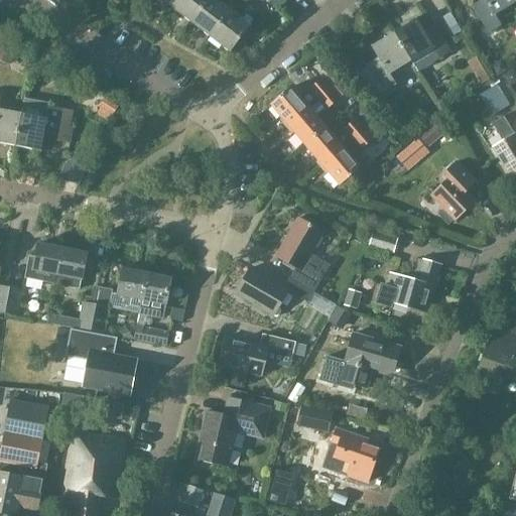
[(175,0),(170,8),(189,23),(207,0),(175,0)]
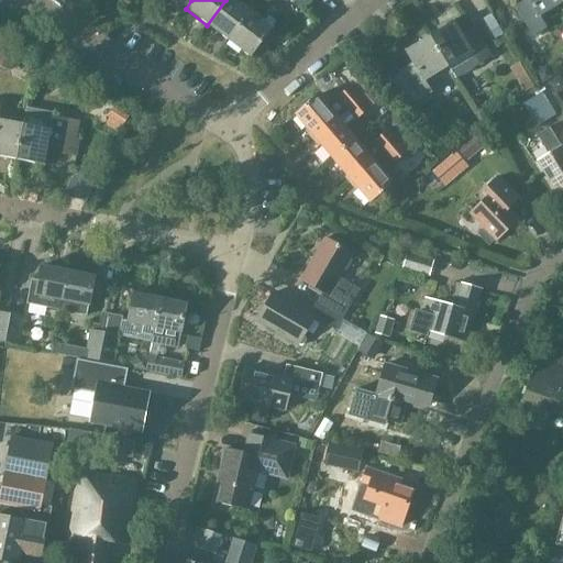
[(225,0),(207,25),(228,41),(250,13),(232,0),(225,0)]
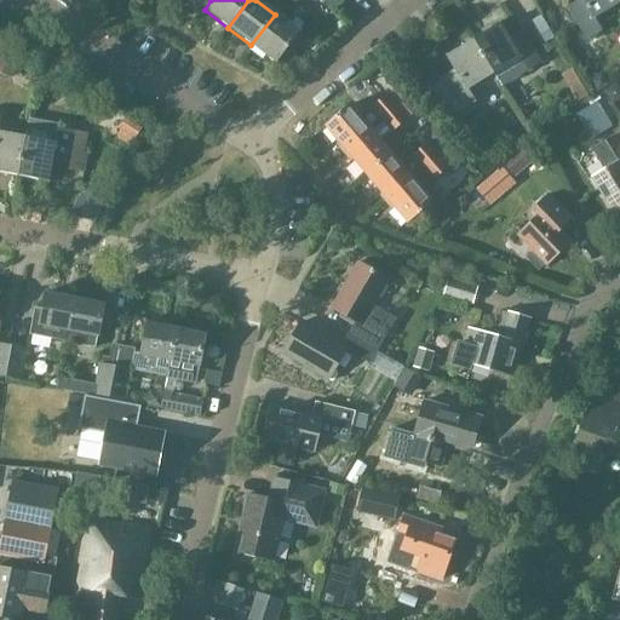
[(344,0),(323,0),(336,10),(340,5),(344,0)]
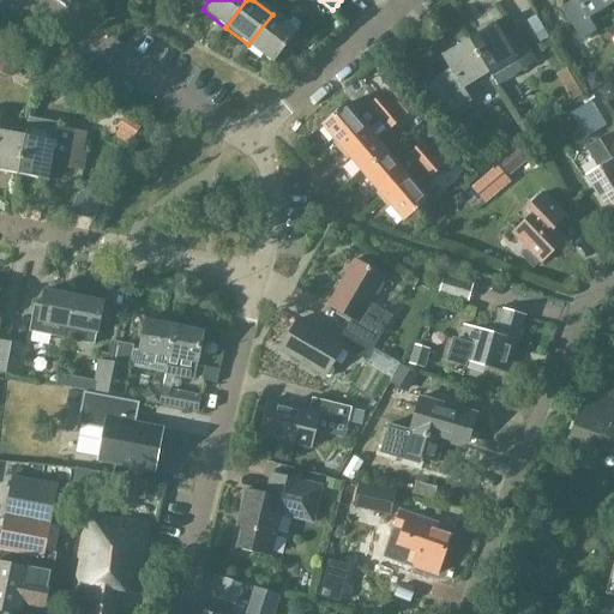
[(613,1),(613,0),(571,0),(561,6),(582,38),(596,30),(589,17),(613,1)]
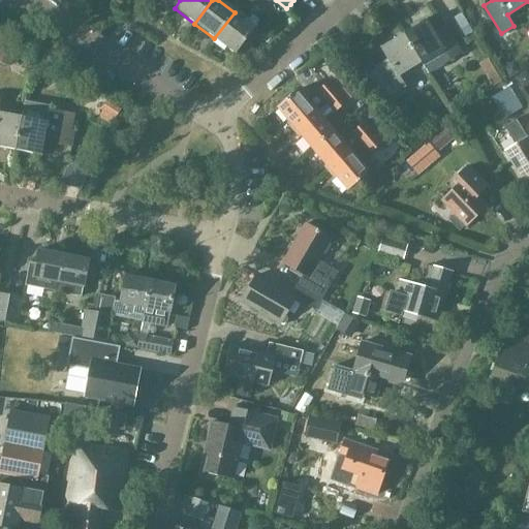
[(235,12),(214,38),(234,54),(258,22),(252,17),(248,22),(235,12)]
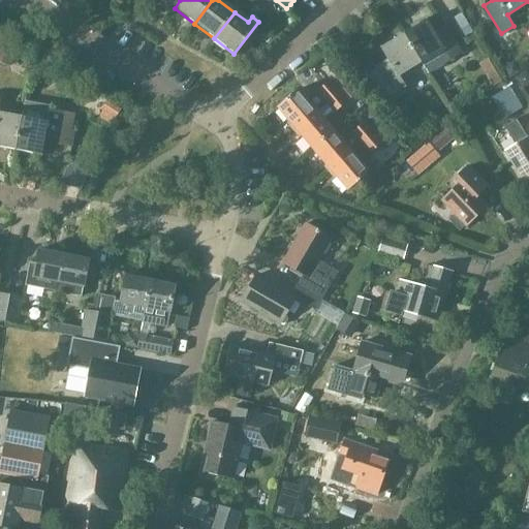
[(425,20),(403,33),(421,62),(428,73),(449,60),(462,53),(443,24),(432,31),(425,20)]
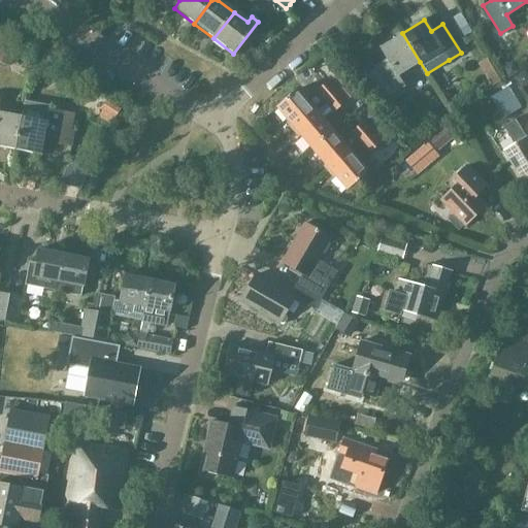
[(462,20),(456,24),(466,42),(473,38),(462,20)]
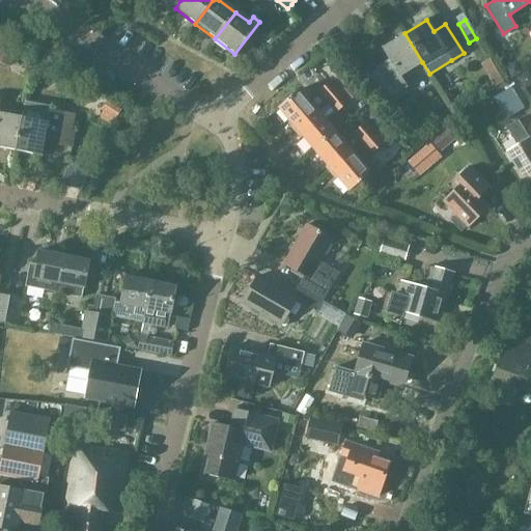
[(506,54),(487,23),(477,29),(496,60),(506,54)]
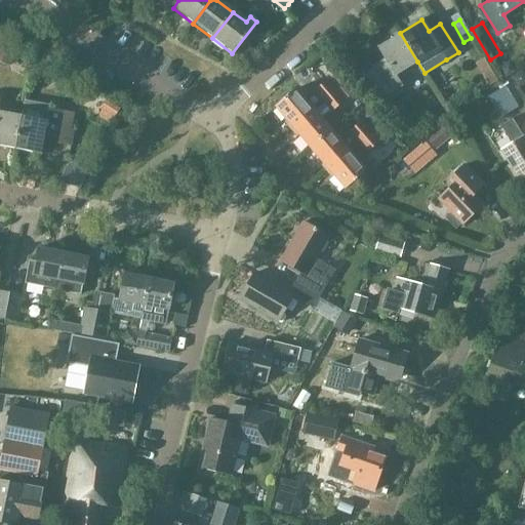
[(417,62),(400,33),(378,47),(385,58),(373,66),(391,94),(403,87),(396,76),(417,62)]
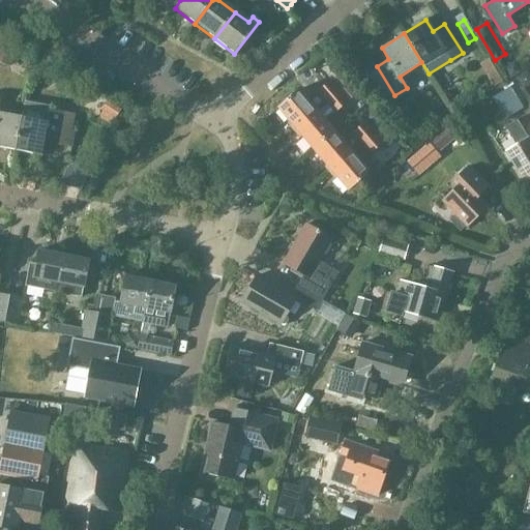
[(0,43),(0,63),(7,67),(15,52),(9,50),(12,43),(3,38),(0,43)]
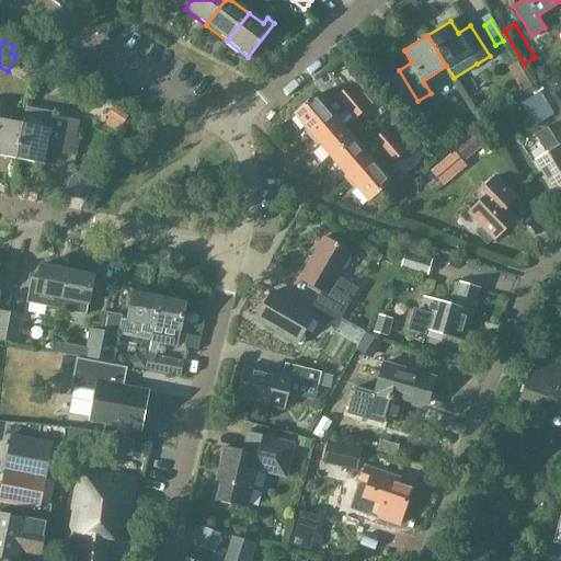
[(541,64),(533,70),(539,80),(549,75),(541,64)]
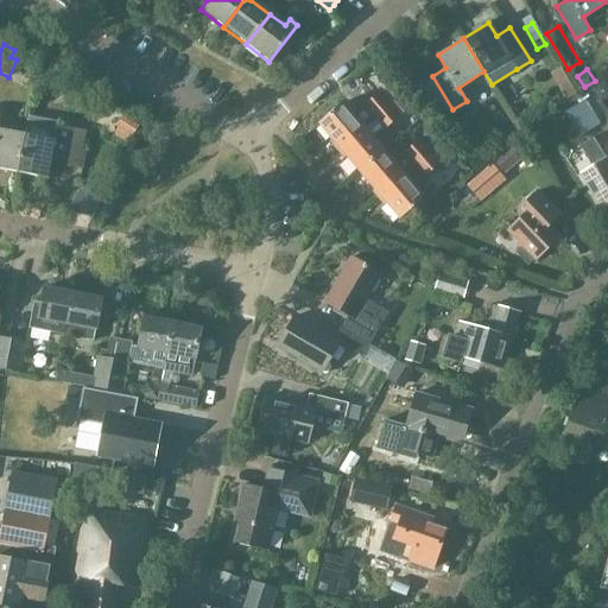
[(603,82),(591,90),(599,102),(606,99),(607,88),(603,82)]
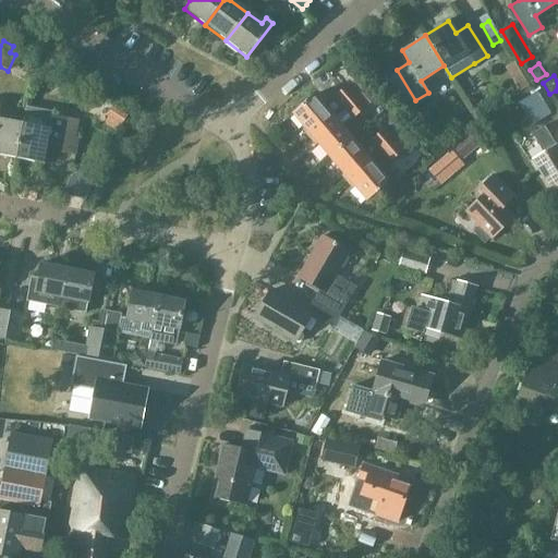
[(355,79),(347,86),(355,97),(364,89),(355,79)]
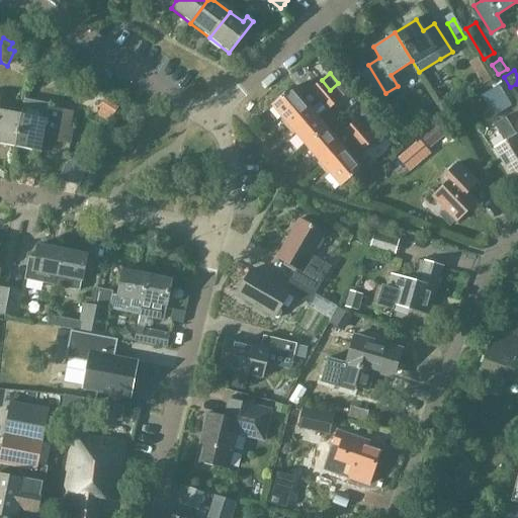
[(291,88),(271,106),(288,126),(330,90),(322,80),(310,91),(300,98),(291,88)]
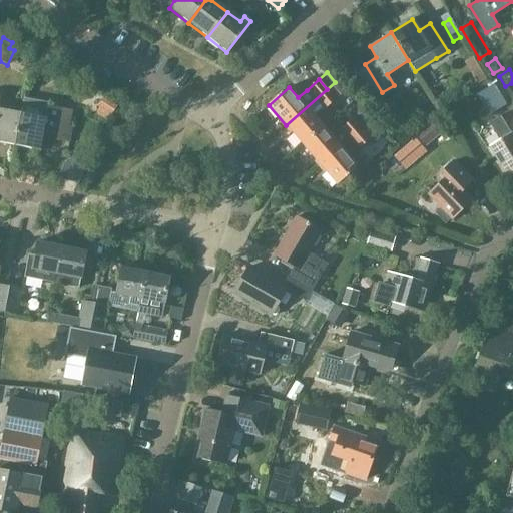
[(498,81),(486,89),(476,95),(488,116),(511,102),(498,81)]
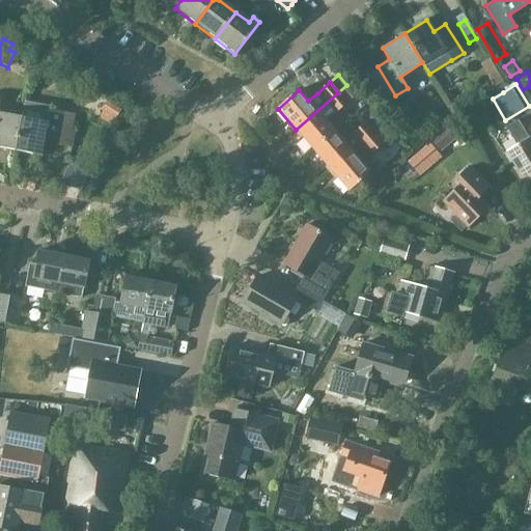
[(296,130),(312,150),(334,132),(326,121),(347,103),(338,92),(296,130)]
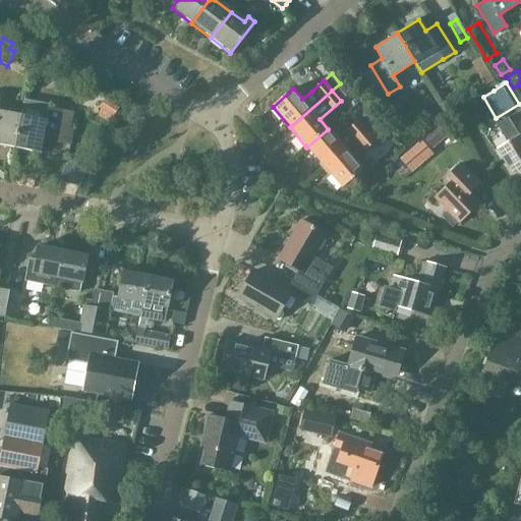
[(20,115),(14,148),(40,152),(42,139),(70,143),(73,128),(70,128),(73,112),(22,103),(20,115)]
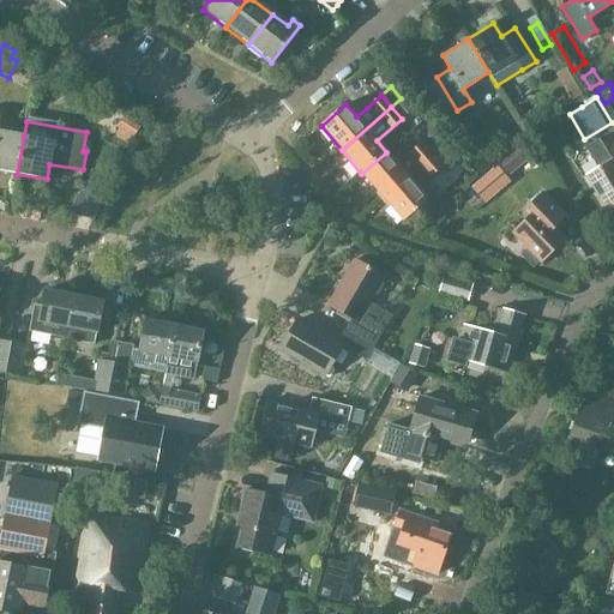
[(543,124),(533,131),(540,142),(545,139),(547,128),(543,124)]
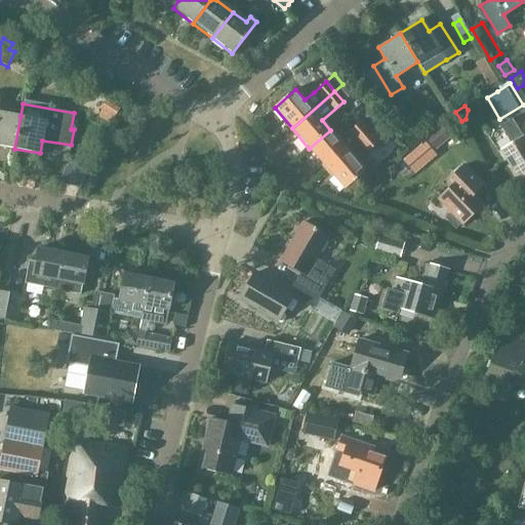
[(105,107),(98,115),(103,118),(109,122),(114,113),(106,107),(105,107)]
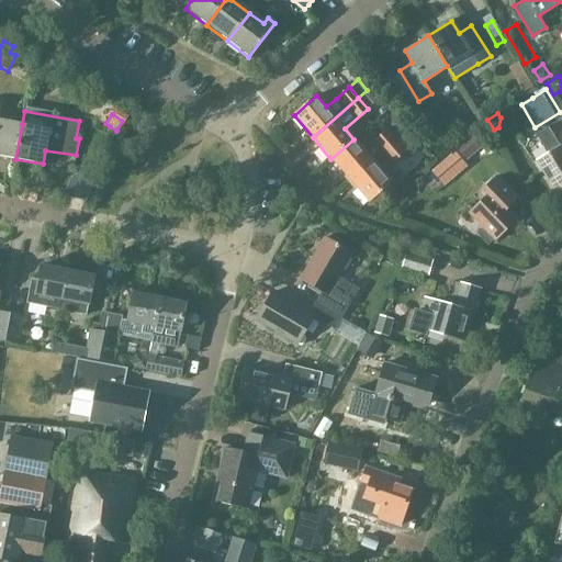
[(436,131),(427,117),(414,126),(424,139),(436,131)]
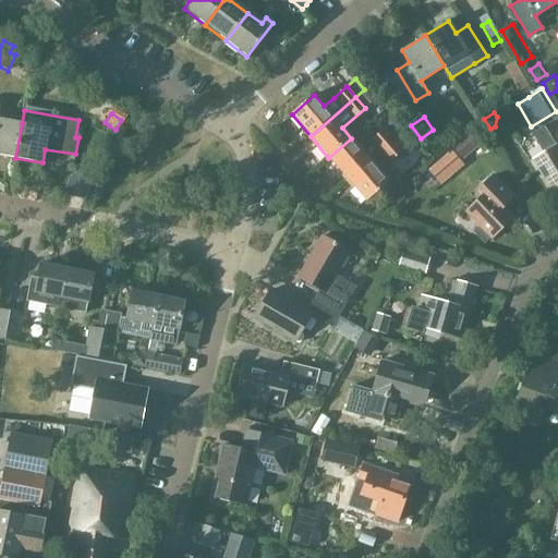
[(0,155),(15,158),(22,123),(0,119),(0,155)]
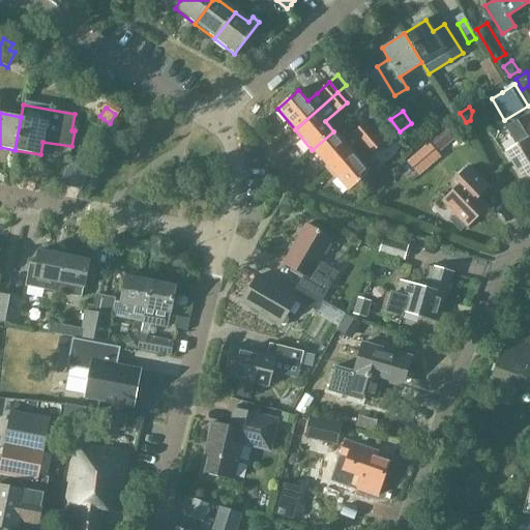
[(504,151),(522,180),(529,175),(529,143),(528,139),(526,140),(516,121),(504,127),(514,145),(504,151)]
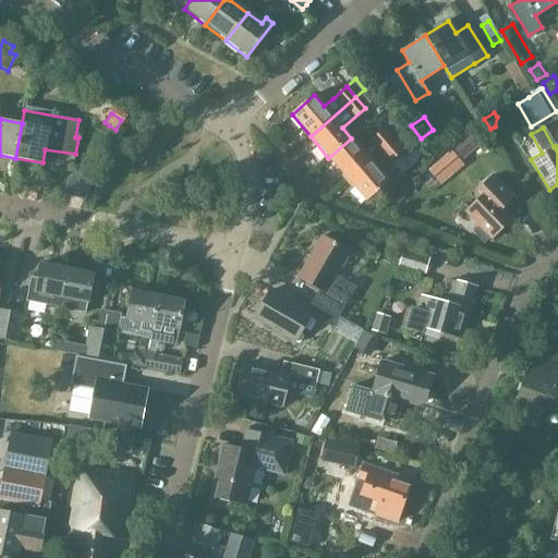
[(407,129),(396,137),(405,148),(416,140),(407,129)]
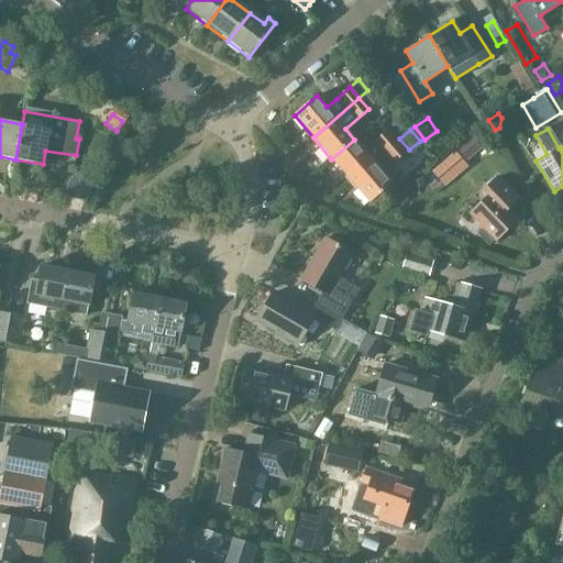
[(331,159),(350,180),(396,141),(387,131),(364,151),(354,140),(331,159)]
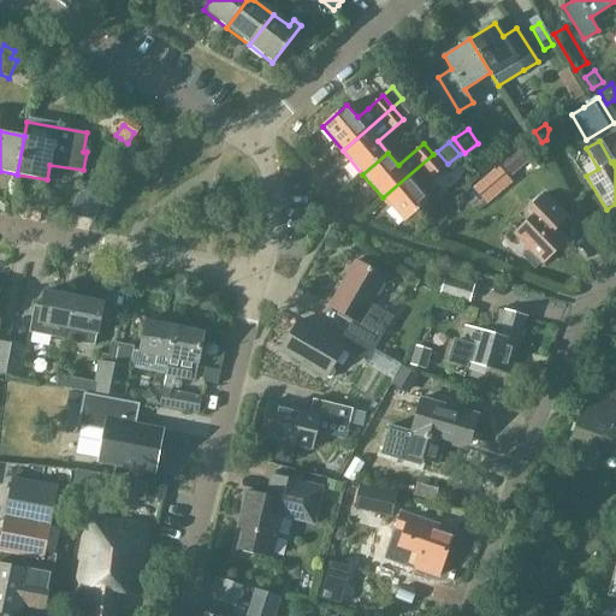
[(511,152),(498,164),(508,176),(521,164),(511,152)]
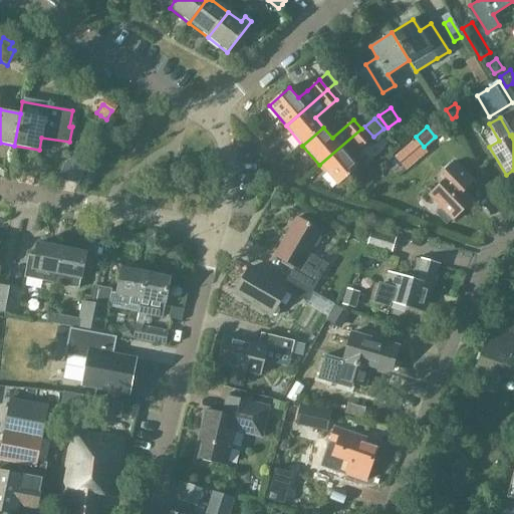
[(361,129),(319,165),(337,185),(357,168),(348,157),(369,139),(361,129)]
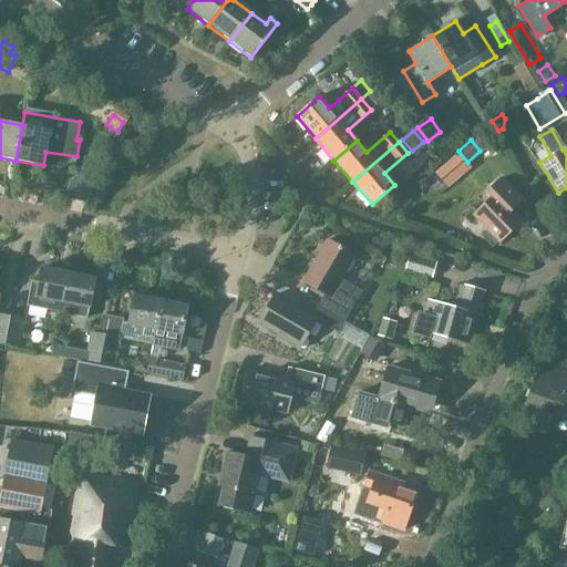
[(433,174),(446,189),(471,168),(456,153),(433,174)]
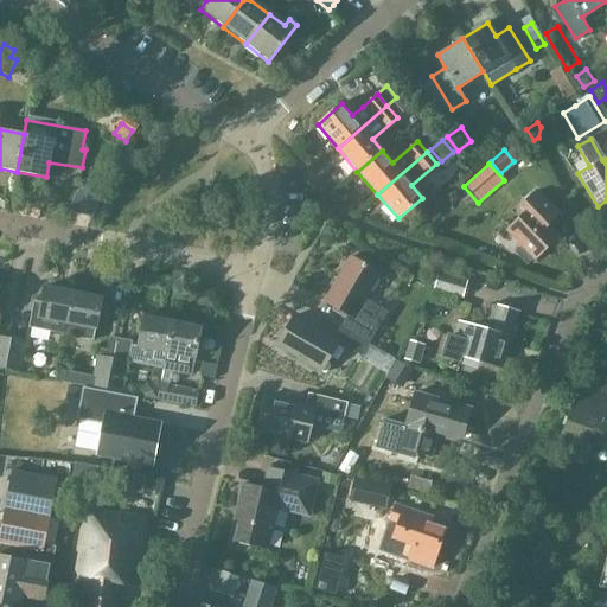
[(528,211),(505,231),(521,247),(513,254),(525,266),(531,260),(534,261),(557,237),(547,225),(557,216),(535,192),(522,205),(528,211)]
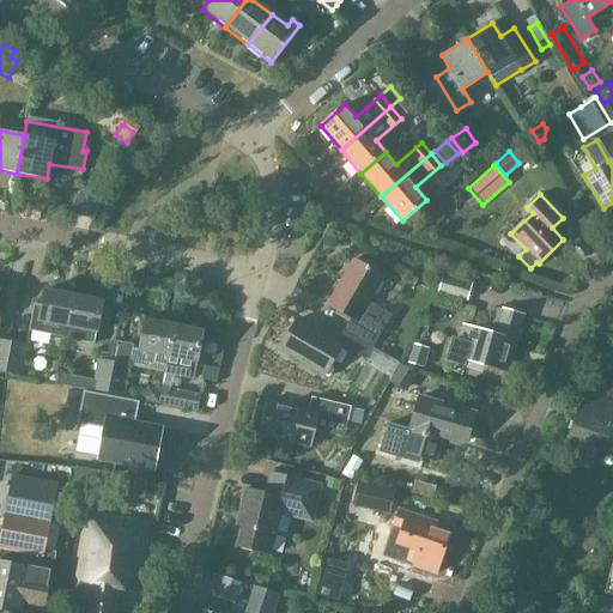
[(372,347),(392,315),(370,302),(384,278),(353,259),(326,305),(351,320),(344,331),(372,347)]
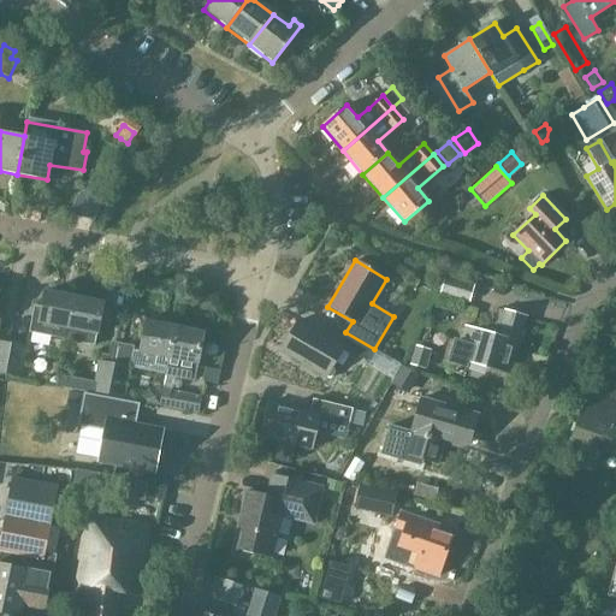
[(438,294),(468,302),(473,286),(443,278),(438,294)]
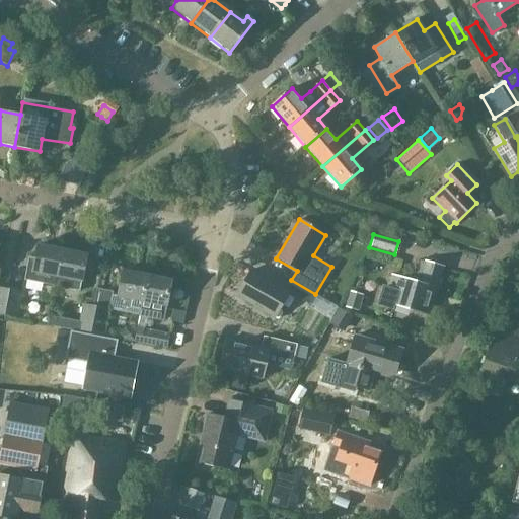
[(23,280),(55,286),(62,249),(38,245),(34,258),(28,257),(23,280)]
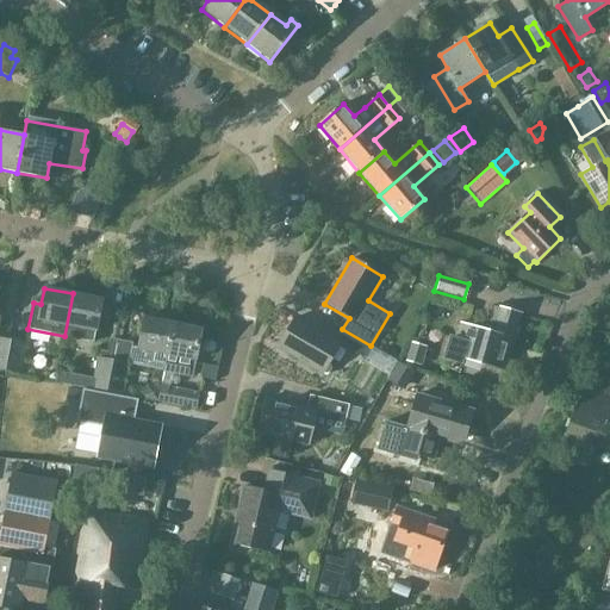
[(73,293),(64,336),(93,342),(99,315),(101,302),(101,299),(73,293)]
